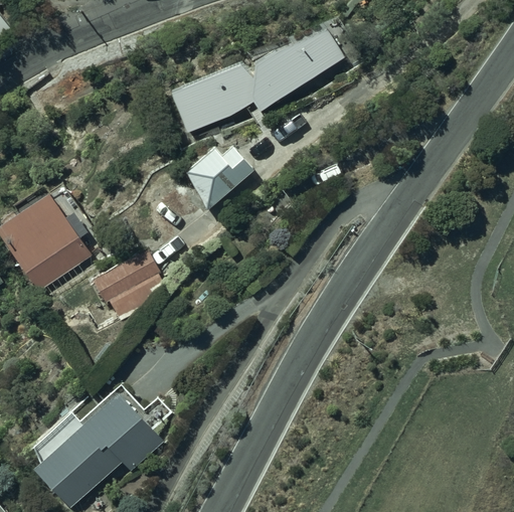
[(0,50),(16,39),(0,18),(0,50)]
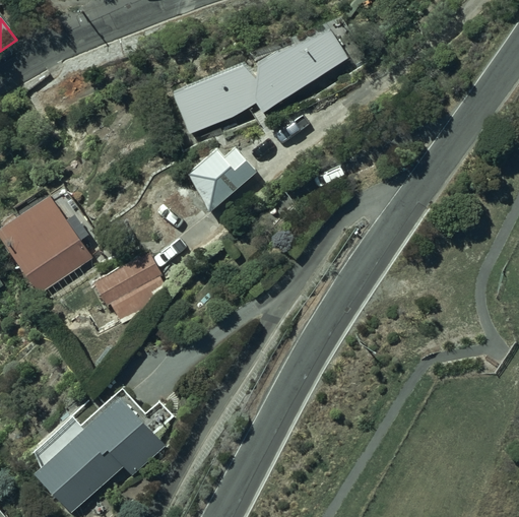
[(161,94),(181,137),(256,105),(259,113),(348,59),(329,27),(248,66),(241,63),(161,94)]
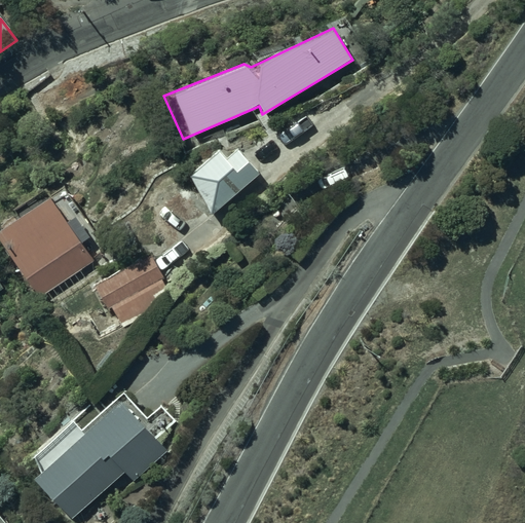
[(238,153),(226,162),(220,154),(189,178),(209,203),(210,203),(215,211),(257,179),(238,153)]
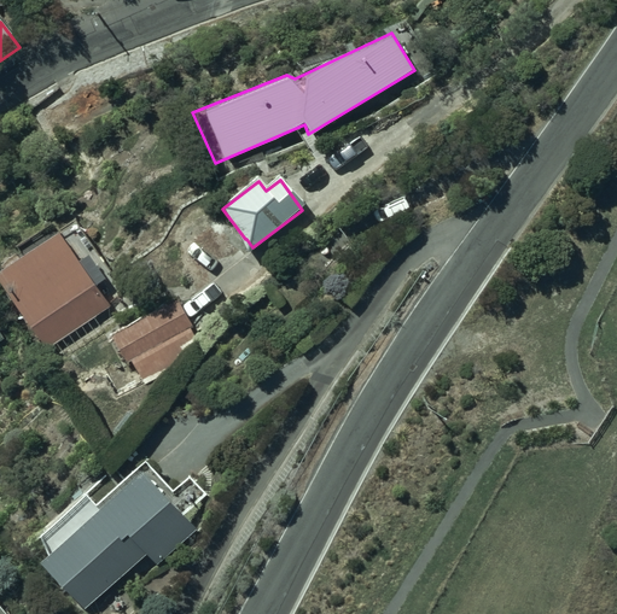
[(109,307),(57,231),(0,268),(0,280),(46,349),(109,307)]
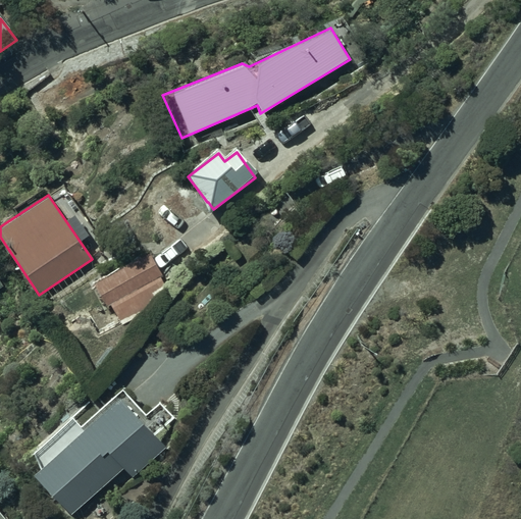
[(177,300),(150,251),(93,281),(108,309),(111,305),(124,328),(177,300)]
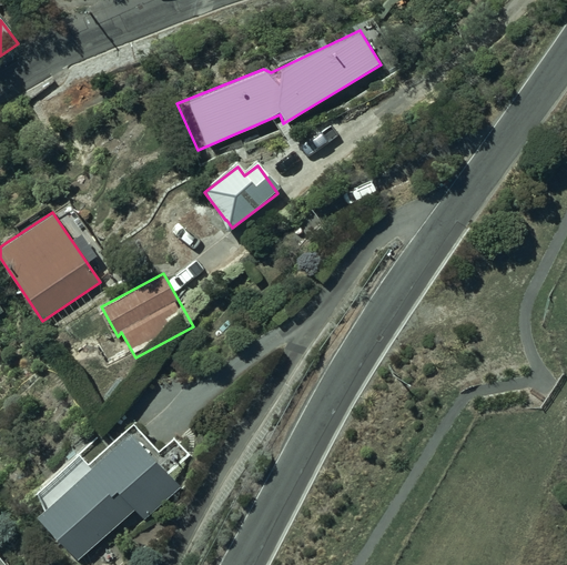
[(52,535),(111,483),(119,492),(151,464),(104,413),(68,445),(14,493),(52,535)]
